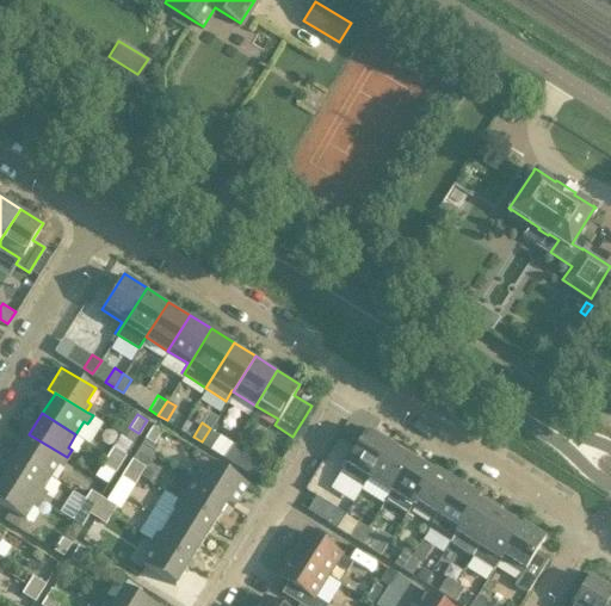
[(161,430),(153,424),(144,437),(154,443),(161,430)]
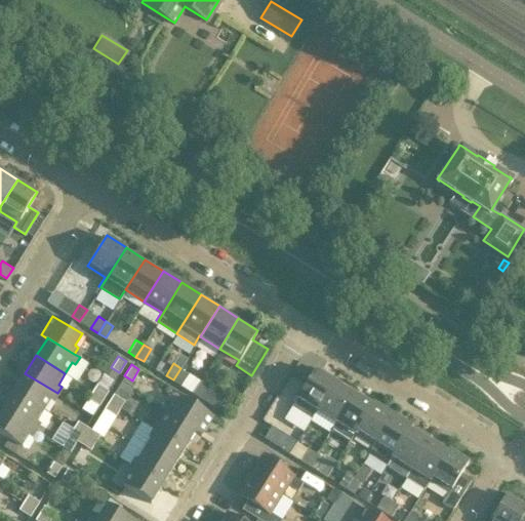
[(292,405),(310,416),(316,408),(317,409),(335,378),(316,366),(292,405)]
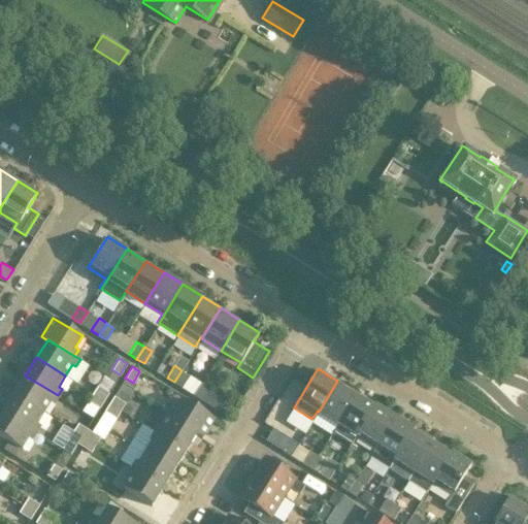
[(182,370),(174,382),(182,387),(190,374),(182,370)]
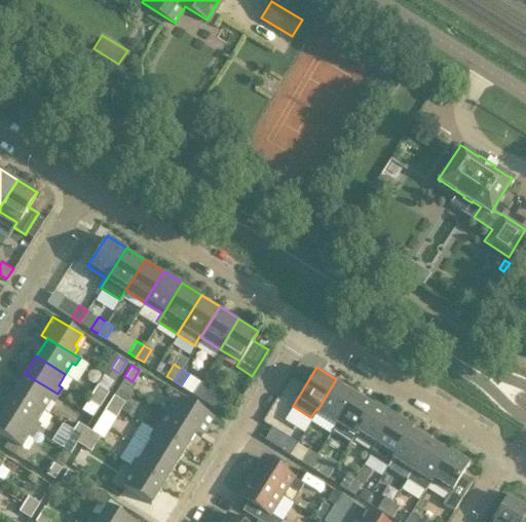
[(58,394),(25,374),(14,392),(43,409),(50,399),(53,401),(58,394)]
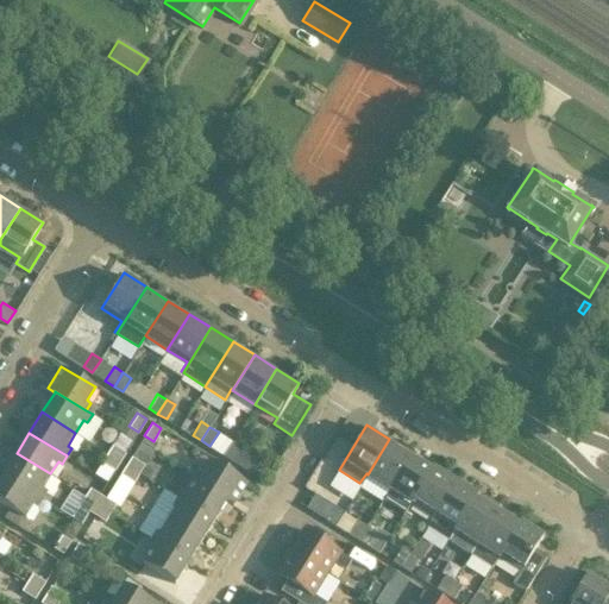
[(368,474),(388,488),(389,488),(410,452),(389,439),(368,474)]
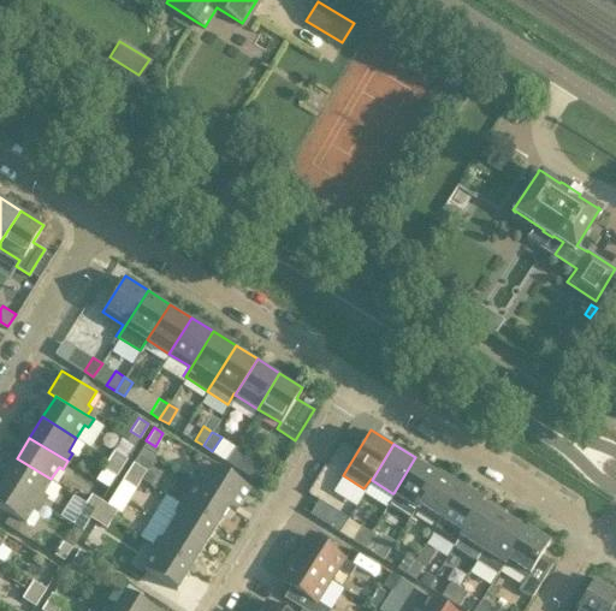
[(225,460),(235,464),(254,476),(262,463),(235,445),(225,460)]
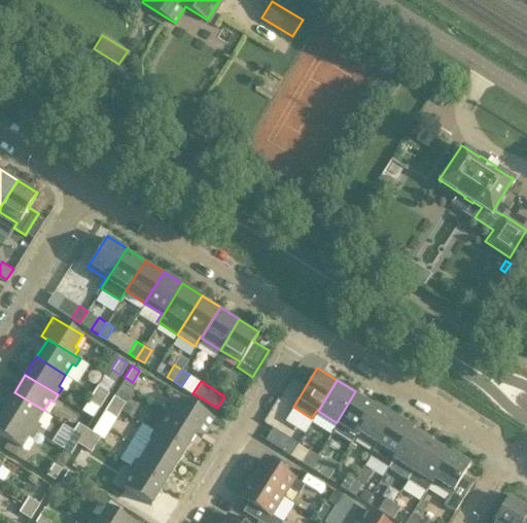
[(93,391),(104,398),(108,391),(97,384),(93,391)]
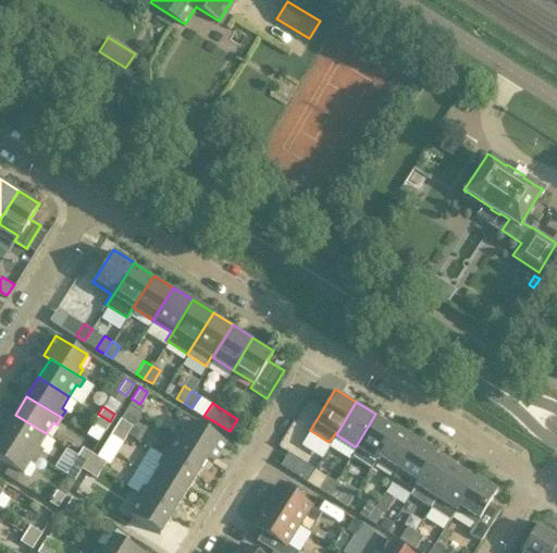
[(110,421),(98,414),(93,422),(104,429),(110,421)]
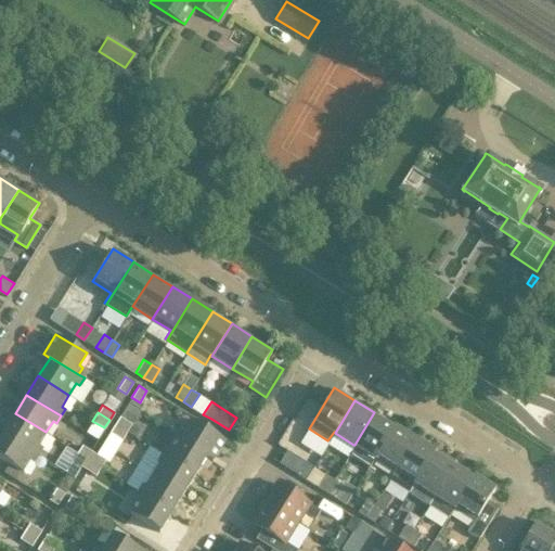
[(353,445),(348,453),(368,465),(373,457),(374,458),(395,425),(374,412),(355,445),(353,445)]
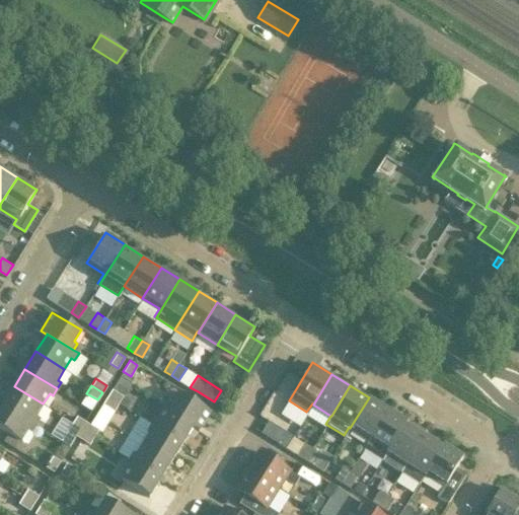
[(43,403),(14,386),(3,403),(34,424),(40,417),(35,415),(43,403)]
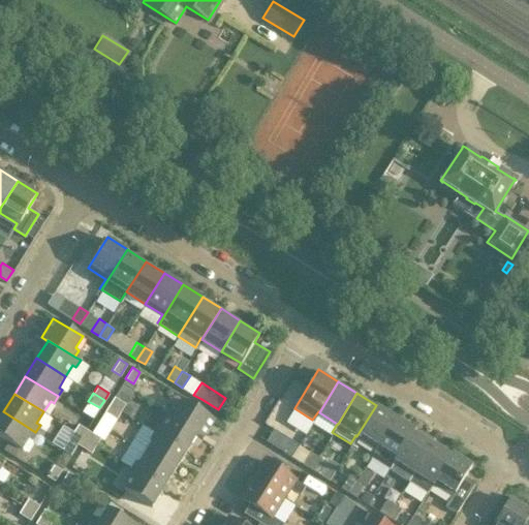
[(110,403),(121,410),(125,403),(115,396),(110,403)]
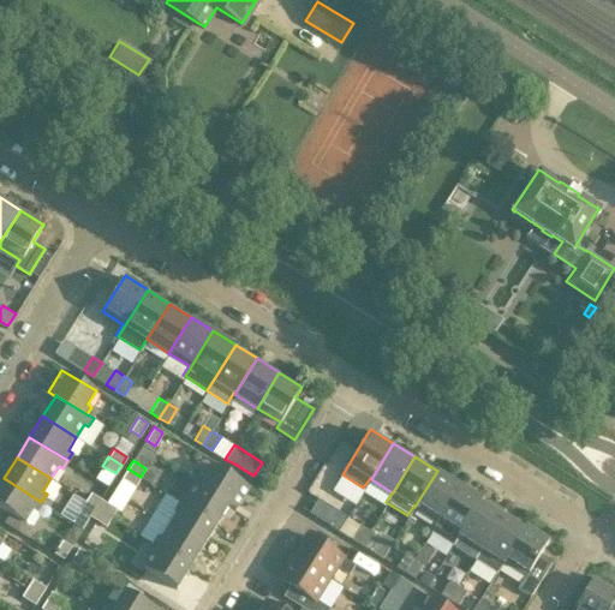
[(197,484),(228,503),(236,508),(249,486),(215,465),(207,478),(202,476),(198,483),(197,484)]
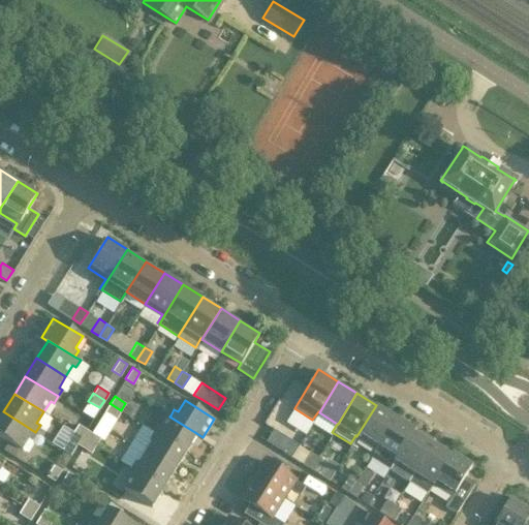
[(121,410),(110,403),(104,411),(116,418),(121,410)]
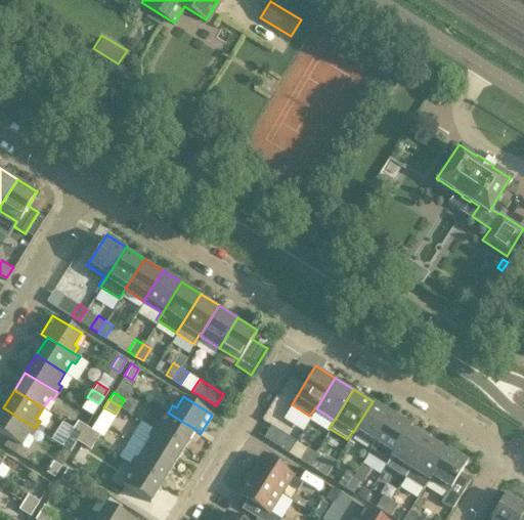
[(353,432),(372,443),(373,443),(391,413),(373,401),(353,432)]
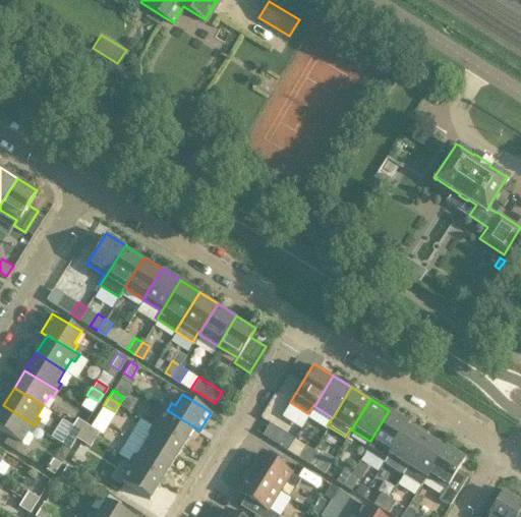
[(168,409),(156,402),(149,413),(155,417),(151,424),(182,444),(193,426),(167,410),(168,409)]
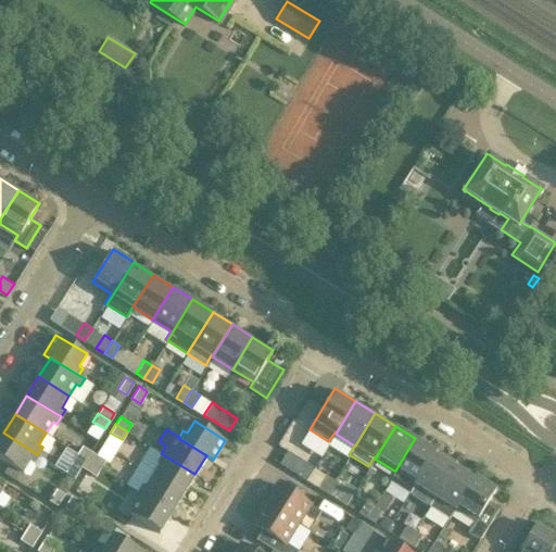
[(37,454),(3,433),(0,437),(0,458),(22,472),(29,459),(33,462),(37,454)]
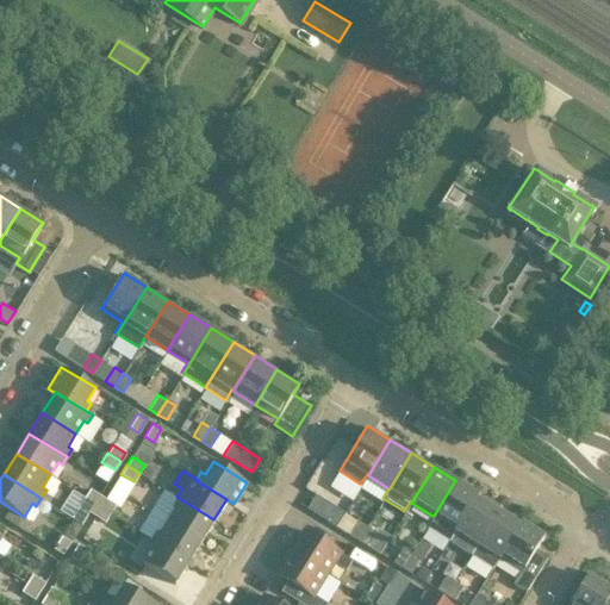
[(433,516),(427,524),(449,538),(477,494),(455,480),(434,516),(433,516)]
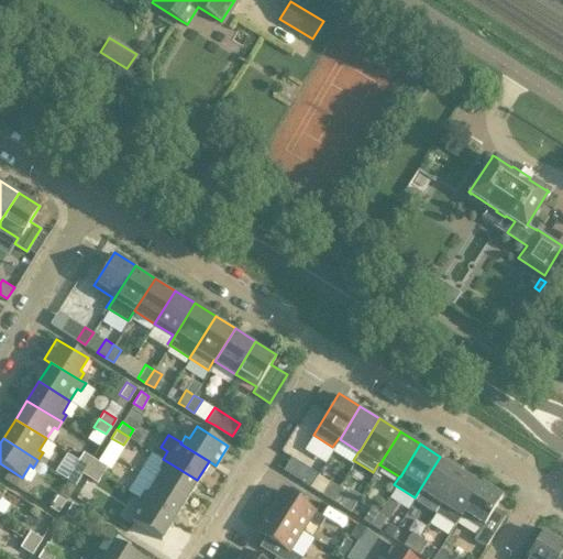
[(78,458),(90,466),(95,458),(83,450),(78,458)]
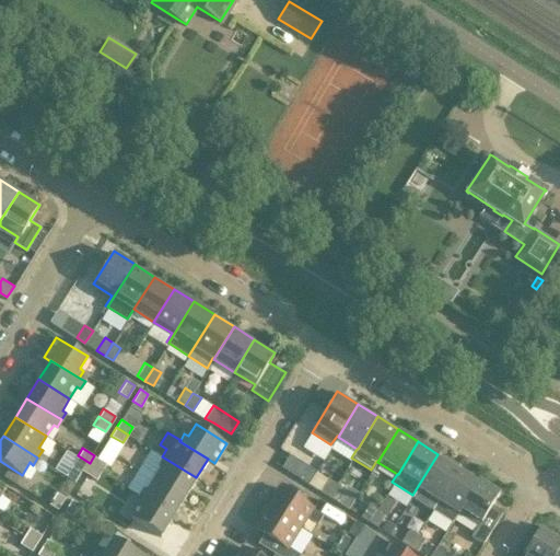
[(458,466),(438,454),(412,495),(432,508),(458,466)]
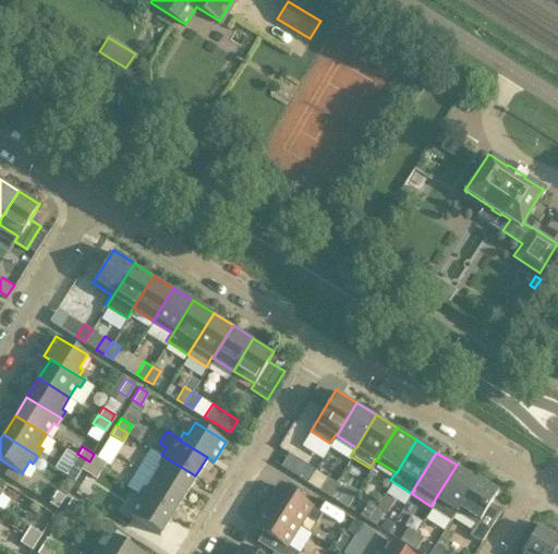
[(65,472),(73,478),(80,467),(84,470),(89,461),(77,454),(65,472)]
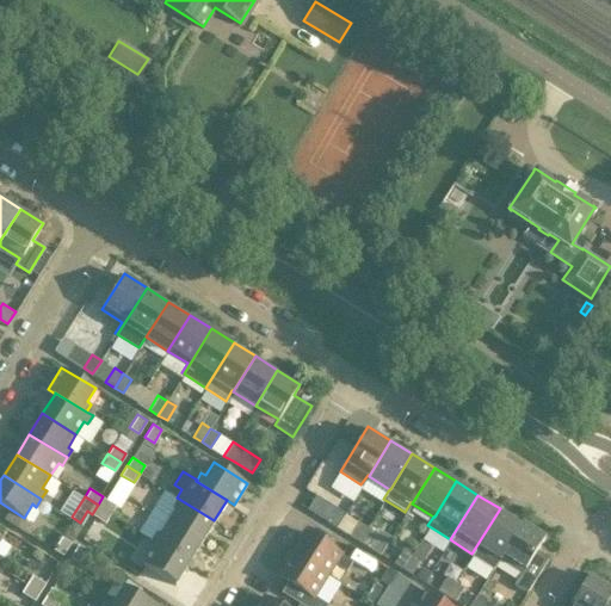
[(98,505),(111,513),(116,505),(103,496),(98,505)]
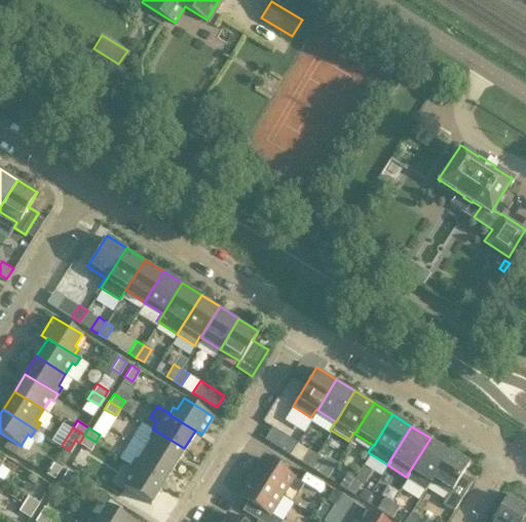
[(184,448),(152,429),(148,435),(151,437),(144,448),(174,465),(184,448)]
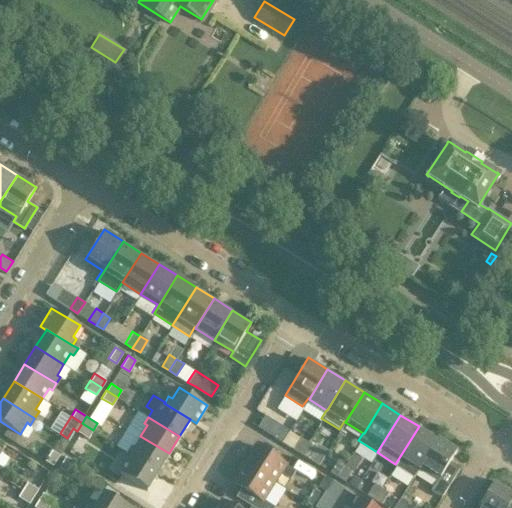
[(93,430),(82,423),(77,431),(88,438),(93,430)]
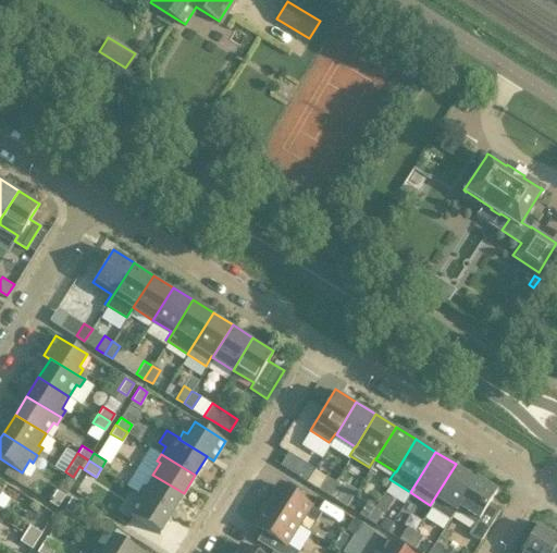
[(314,467),(307,463),(299,475),(307,480),(314,467)]
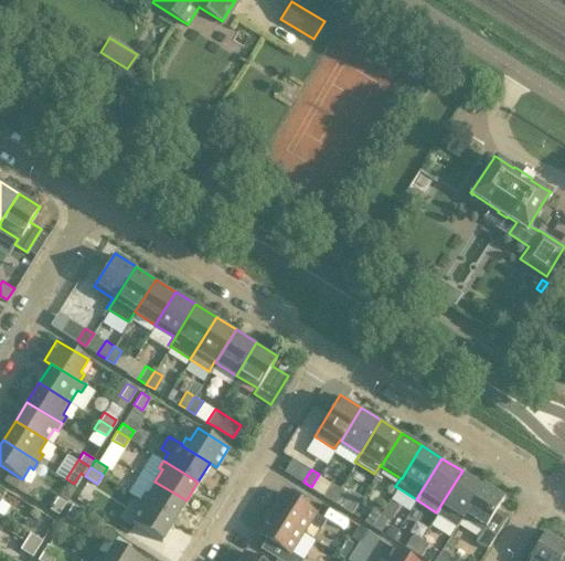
[(456,525),(461,516),(482,484),(462,470),(436,512),(456,525)]
